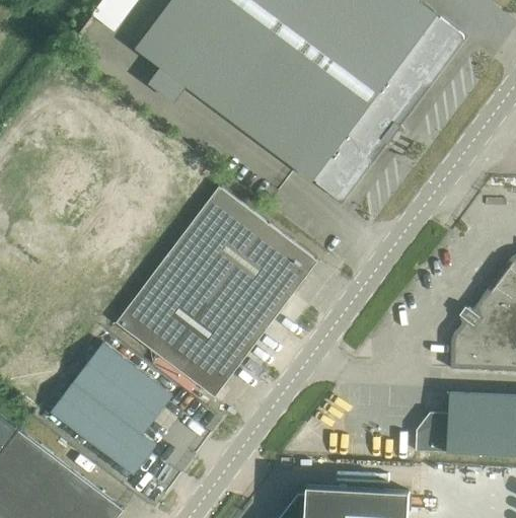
[(169,0),(134,48),(310,180),(311,179),(314,182),(314,183),(335,199),(367,167),(379,140),(384,144),(397,126),(392,123),(421,85),(460,43),(461,37),(460,35),(449,26),(414,0),(169,0)]
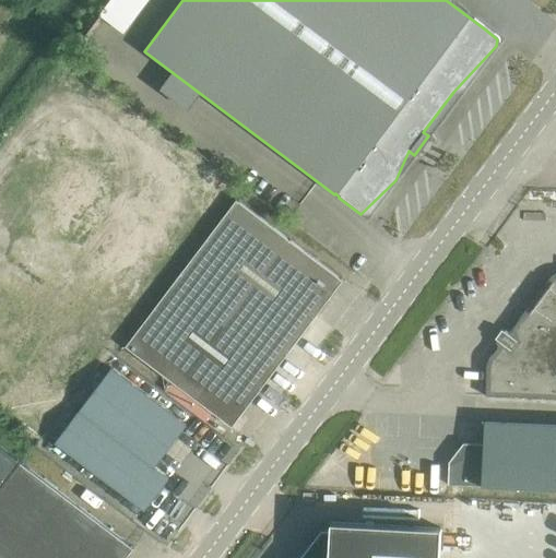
[(235,202),(125,348),(229,428),(340,281),(322,268),(235,202)]
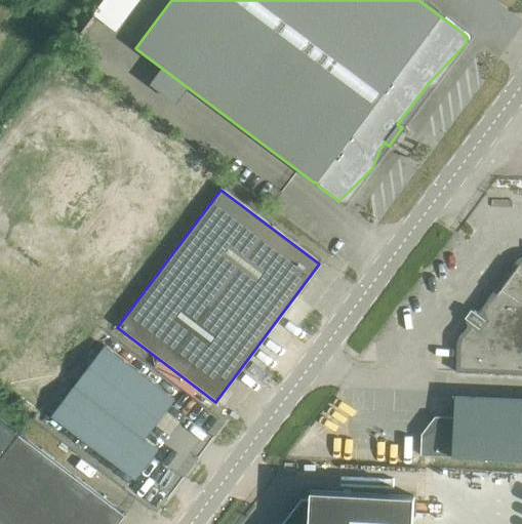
[(458,336),(453,372),(521,374),(521,270),(476,314),(472,311),(464,323),(458,336)]
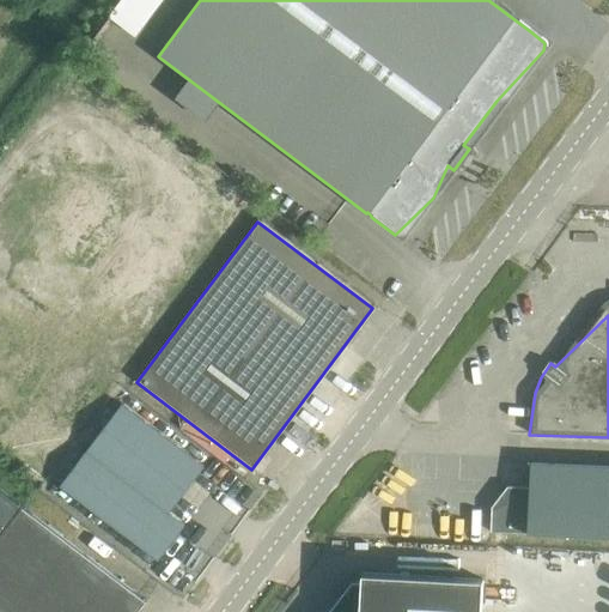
[(119,406),(59,486),(136,546),(156,561),(182,526),(166,514),(201,467),(182,453),(119,406)]
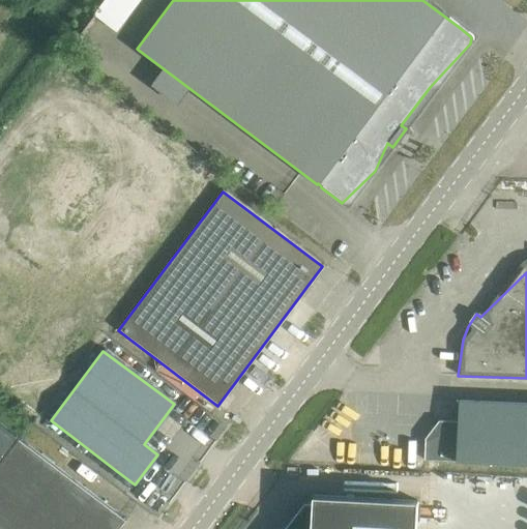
[(425,445),(423,467),(526,471),(526,410),(459,409),(458,430),(437,427),(425,445)]
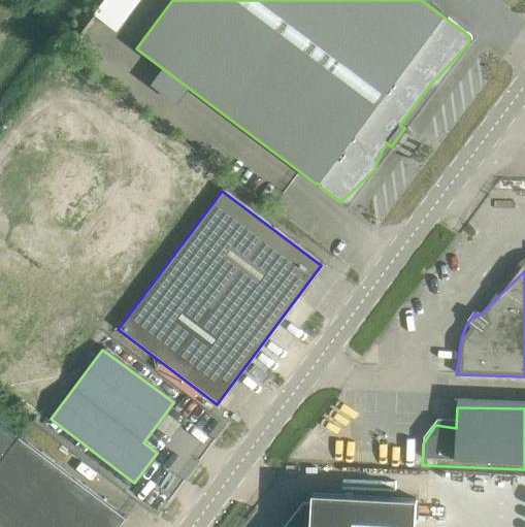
[(116,526),(123,518),(0,424),(0,526),(116,526)]
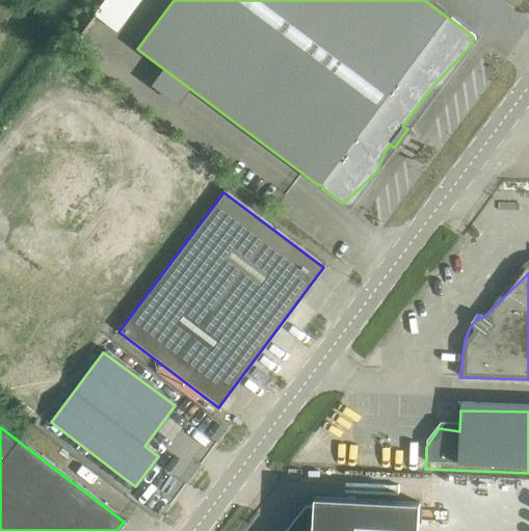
[(305,504),(283,530),(416,530),(418,504),(312,498),(312,506),(305,504)]
